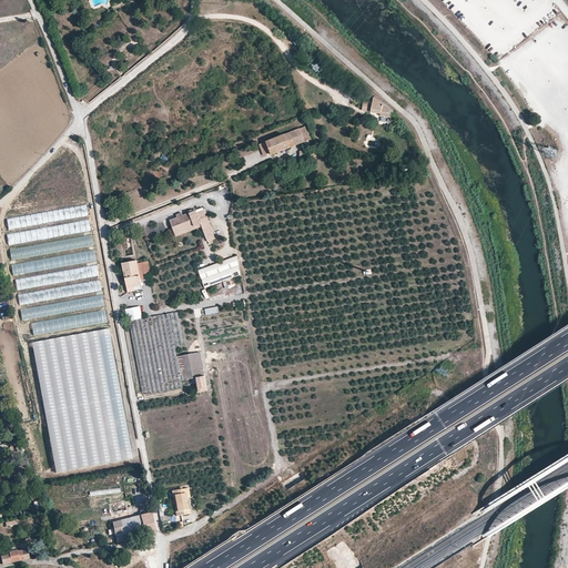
[(388,109),(374,98),(371,112),(381,113),(379,115),(392,118),(393,112),(388,109)]
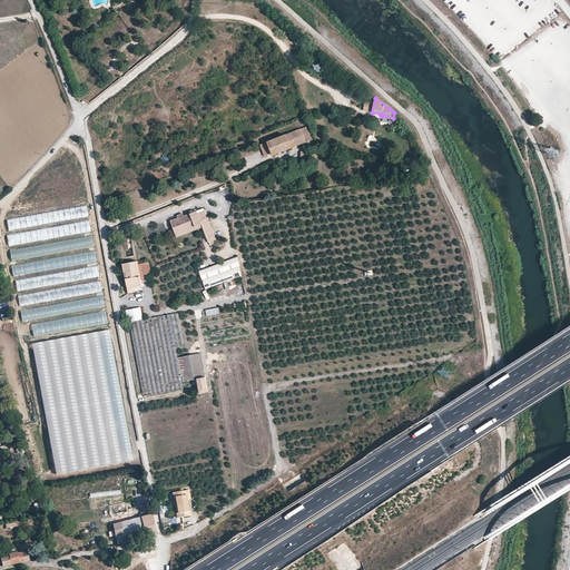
[(301,129),(305,141),(306,141),(311,139),(306,127),(301,129)]
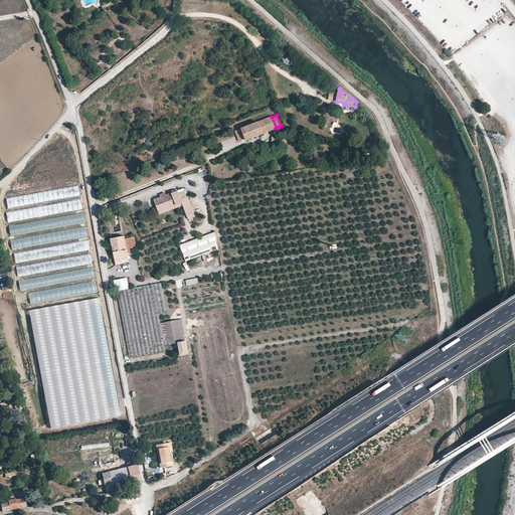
[(245,140),(276,128),(272,117),(235,131),(239,141),(245,139),(245,140)]
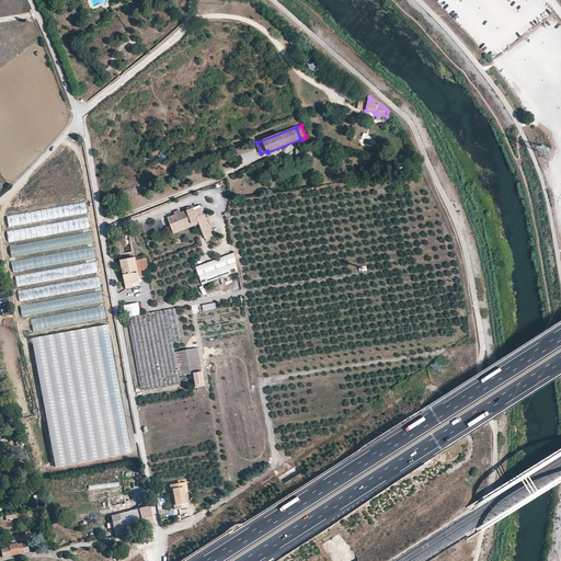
[(86,202),(7,216),(9,227),(88,213),(86,202)]
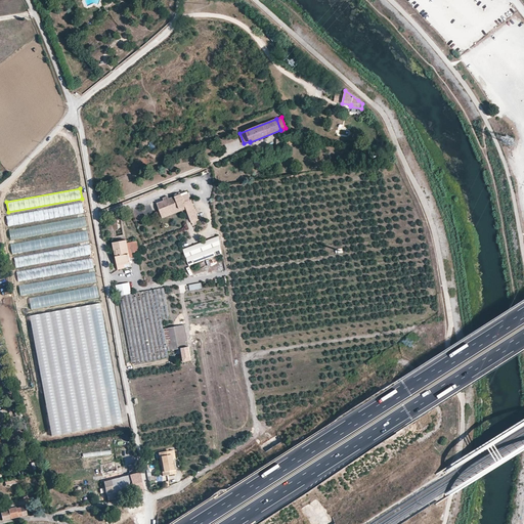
[(164,201),(158,203),(163,217),(186,209),(191,221),(199,219),(190,200),(189,200),(187,194),(182,197),(181,194),(169,199),(164,201)]
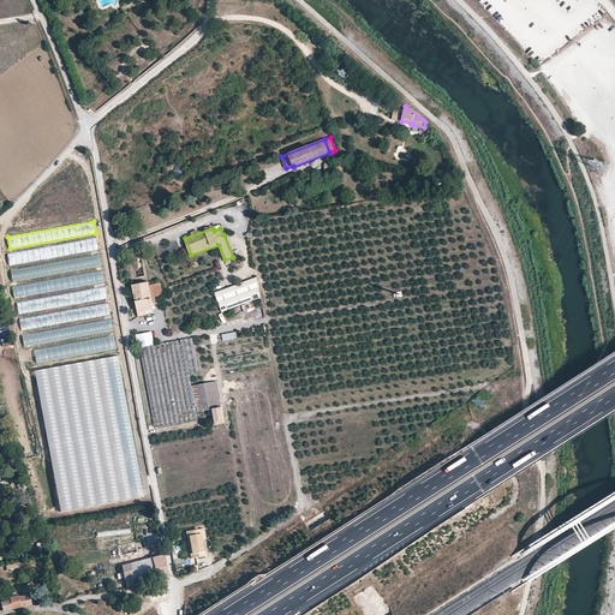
[(96,238),(7,254),(9,264),(99,249),(96,238)]
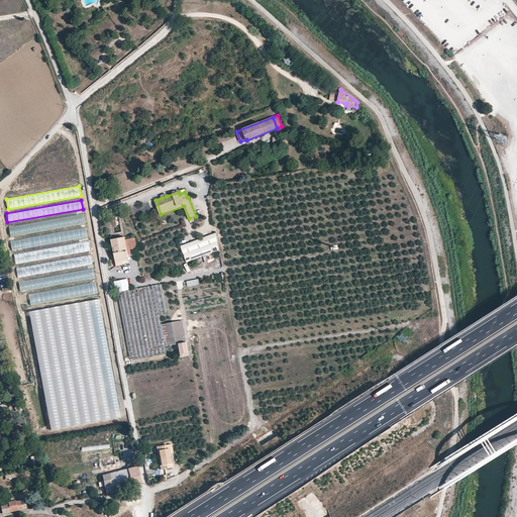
[(84,213),(7,227),(9,236),(85,222),(84,213)]
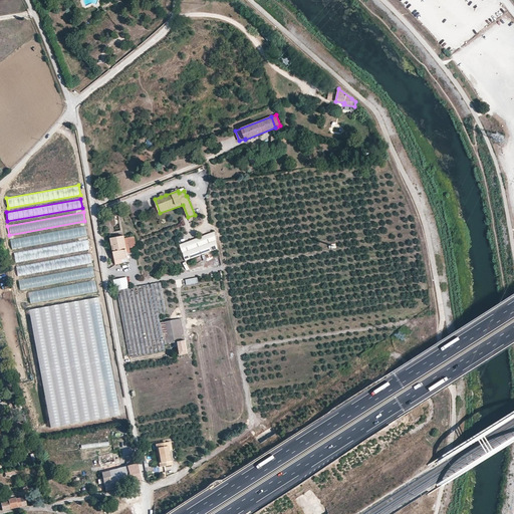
[(85,226),(10,239),(12,248),(86,234),(85,226)]
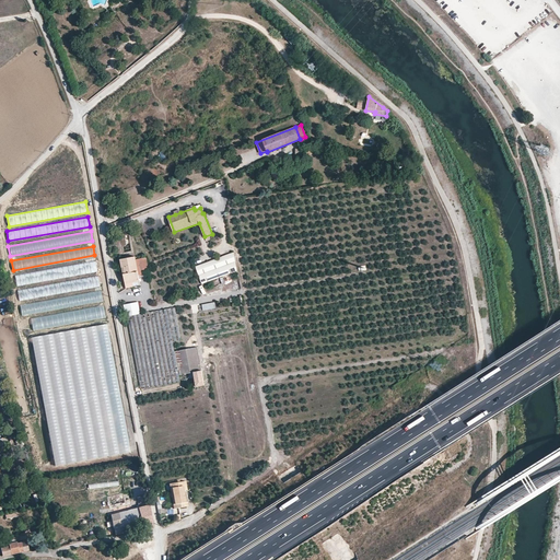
[(233,253),(196,267),(202,283),(236,270),(233,253)]
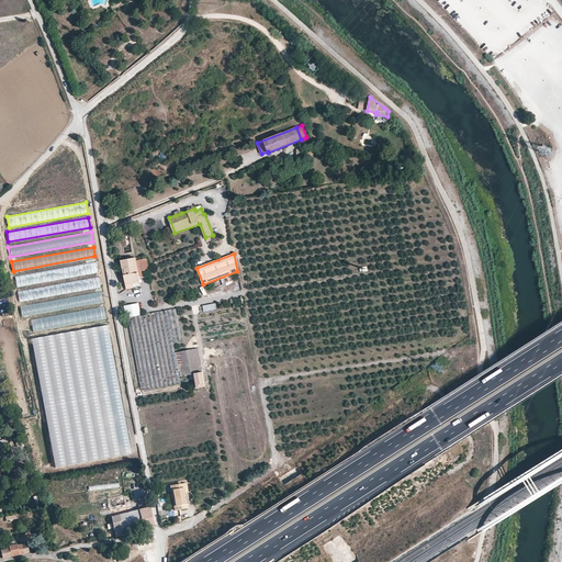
[(135,257),(121,260),(123,268),(124,268),(125,274),(124,274),(126,289),(141,285),(135,257)]
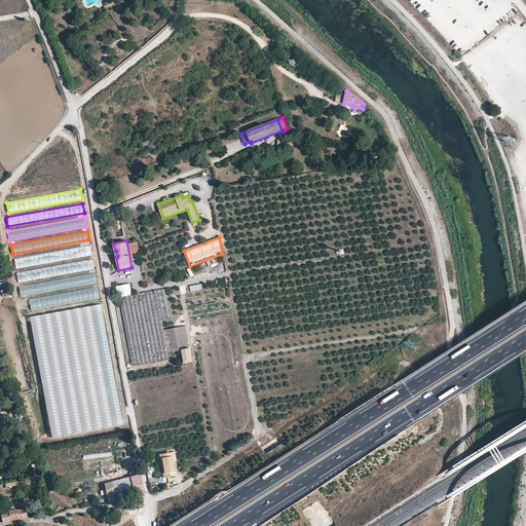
[(90,246),(14,260),(15,268),(91,255),(90,246)]
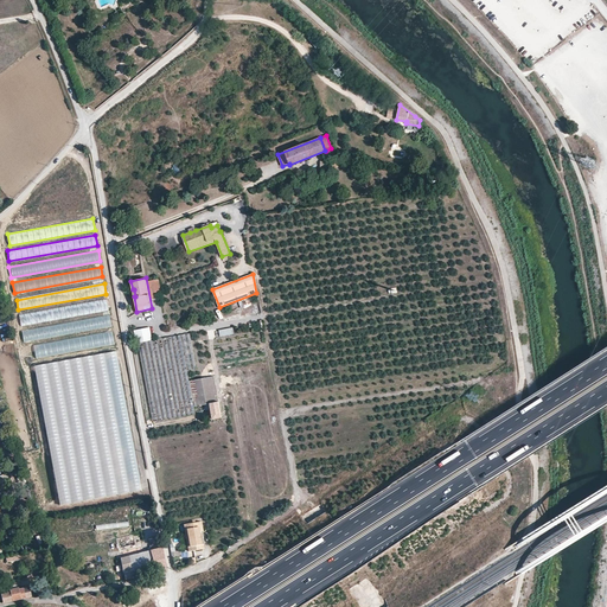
[(106,299),(19,314),(21,325),(108,310),(106,299)]
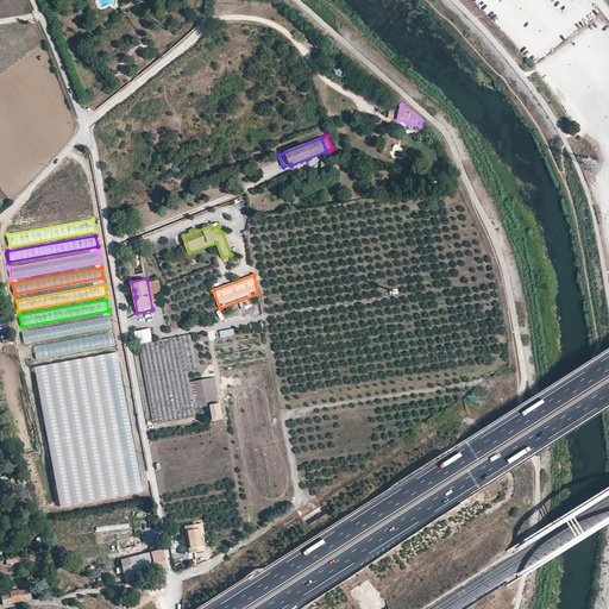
[(111,315),(22,331),(24,343),(112,327),(111,315)]
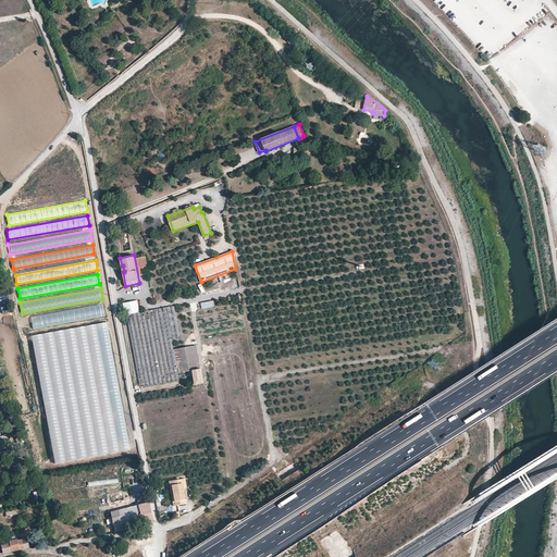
[(137,300),(122,302),(124,314),(139,311),(137,300)]
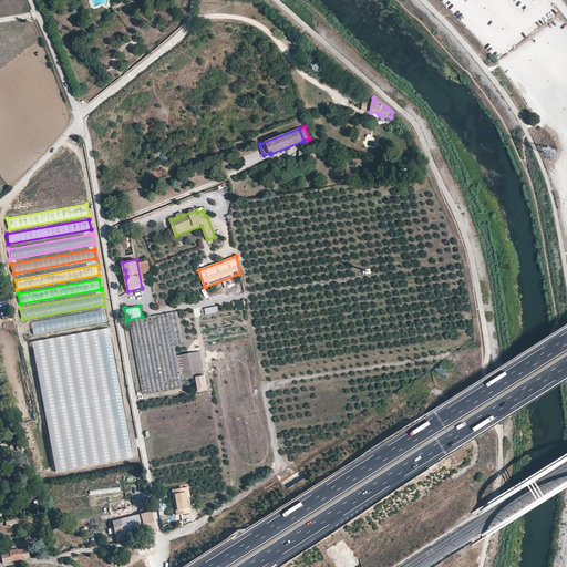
[(104,309),(31,323),(33,334),(106,320),(104,309)]
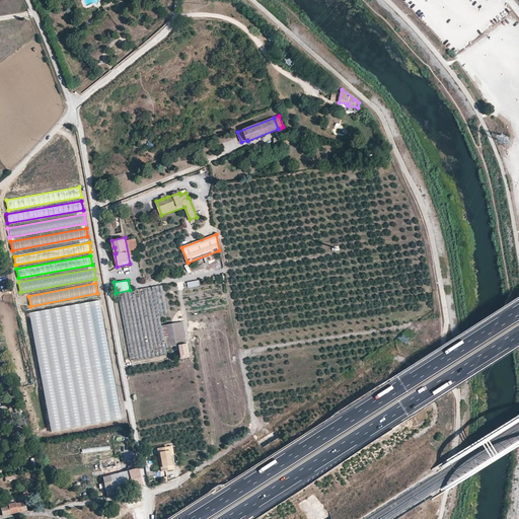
[(162,285),(142,288),(118,293),(131,361),(167,354),(165,347),(161,325),(160,316),(167,314),(162,285)]
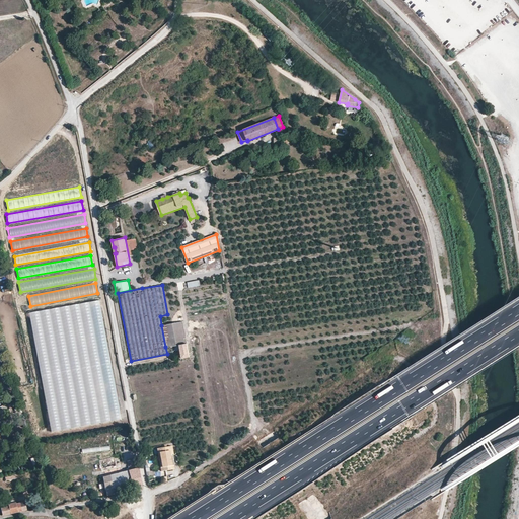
[(123,422),(100,301),(28,314),(51,435),(123,422)]
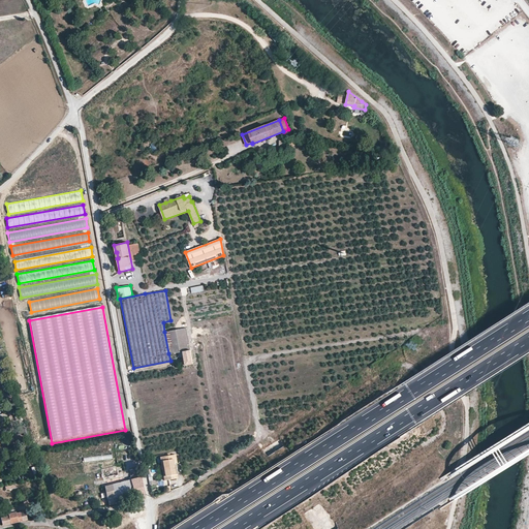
[(183,351),(190,350),(186,328),(164,332),(168,353),(183,351)]
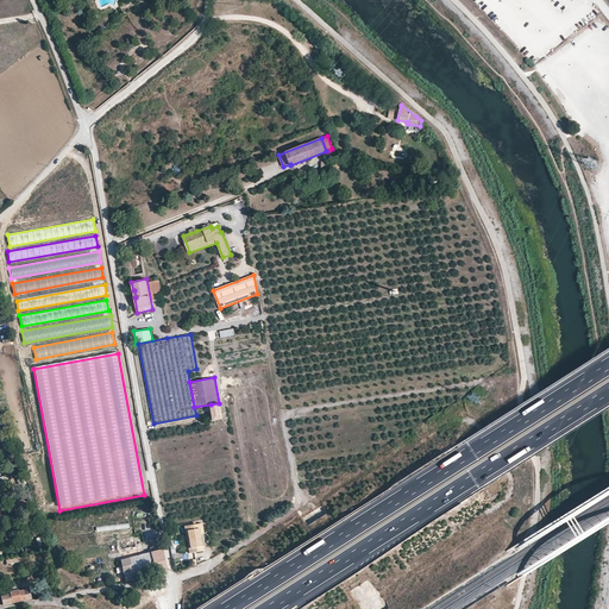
[(219,403),(211,405),(211,407),(208,407),(209,412),(212,410),(213,420),(223,419),(219,403)]
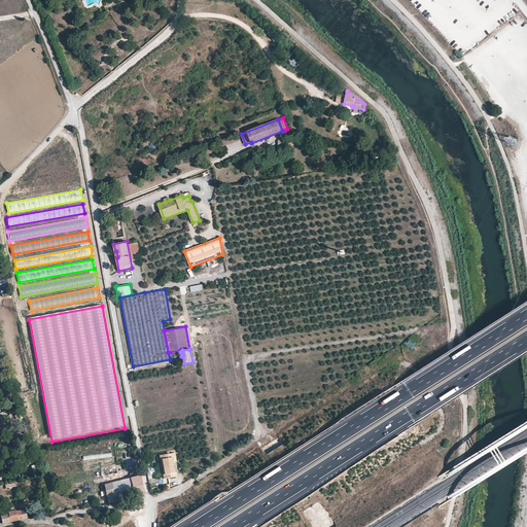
[(176,463),(174,453),(160,456),(160,459),(162,459),(163,463),(164,463),(167,473),(175,472),(173,464),(175,463),(176,463)]
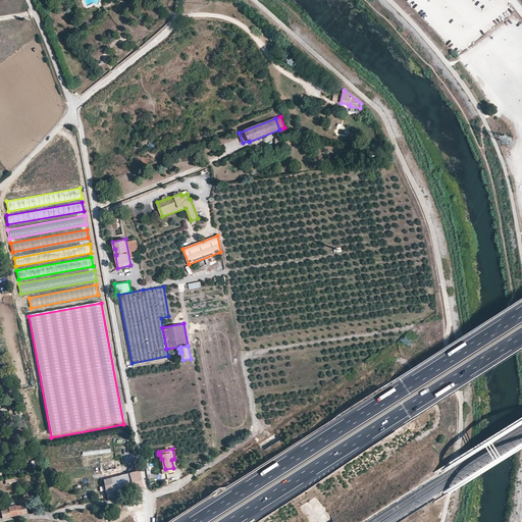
[(133,486),(134,492),(143,490),(140,471),(103,480),(105,492),(106,492),(107,499),(119,496),(117,489),(133,486)]
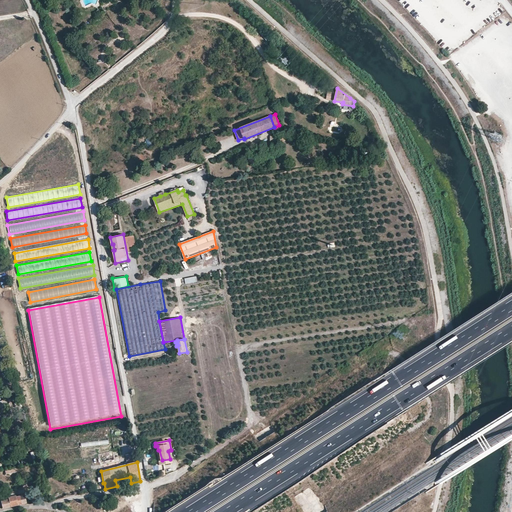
[(15,496),(8,498),(9,499),(1,502),(3,509),(25,503),(23,496),(15,498),(15,496)]
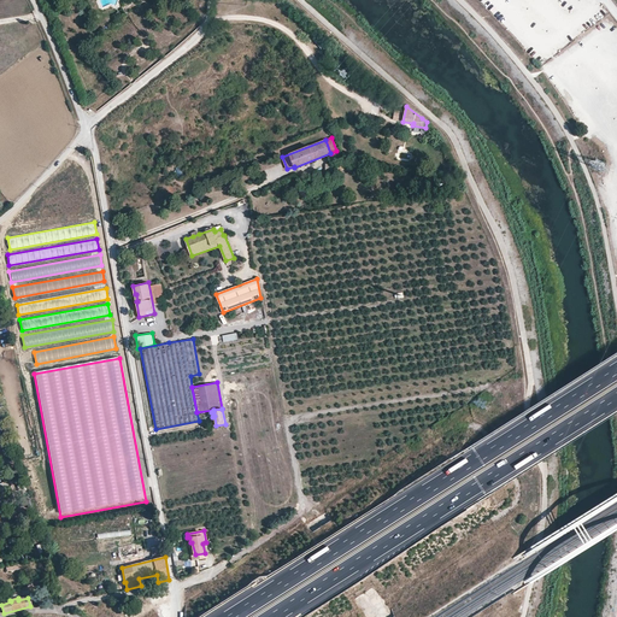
All buildings are outlined.
